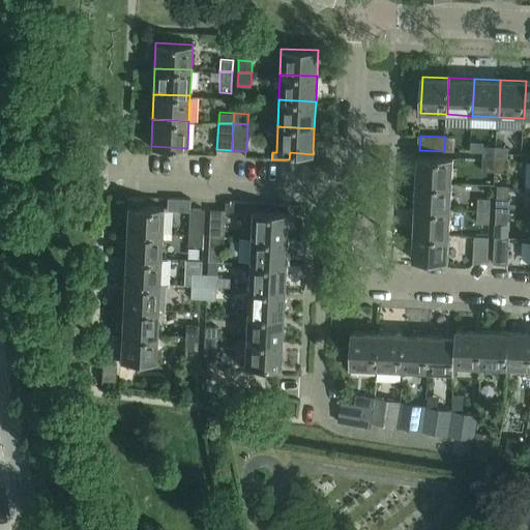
[(445,137),(444,151),(445,151),(455,152),(457,138),(446,137),(445,137)]
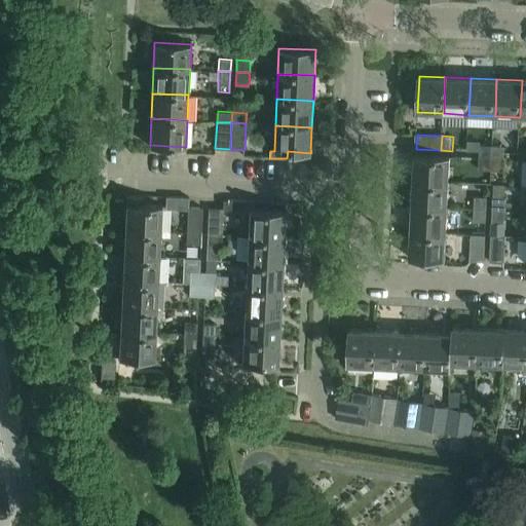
[(481,145),(481,155),(481,158),(487,158),(492,158),(492,146),(481,145)]
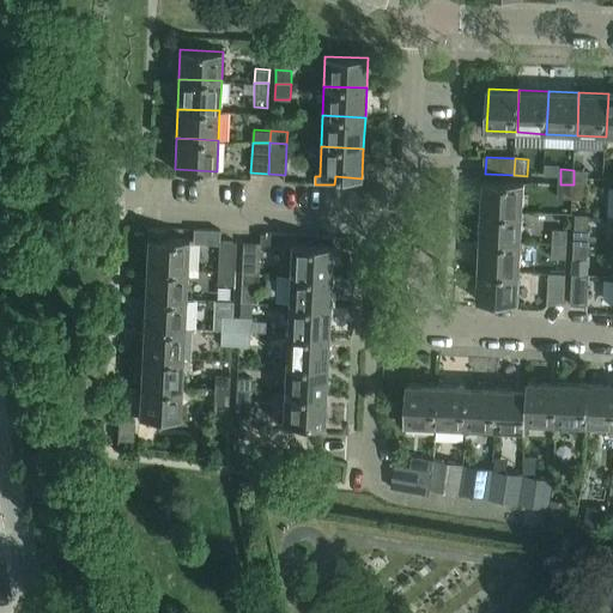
[(574,170),(574,184),(575,184),(589,186),(589,184),(589,177),(590,171),(575,170),(574,170)]
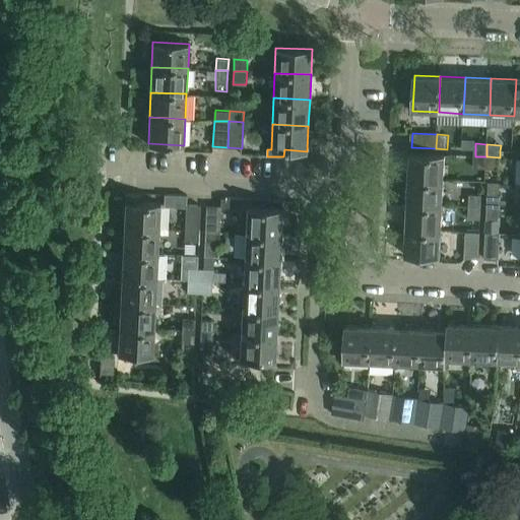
[(409,179),(445,180),(446,154),(410,152),(409,179)]
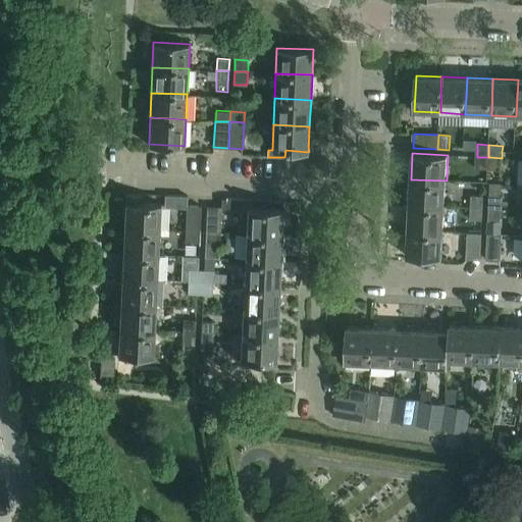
[(477,154),(476,169),(485,169),(487,169),(488,157),(483,157),(477,157),(477,154)]
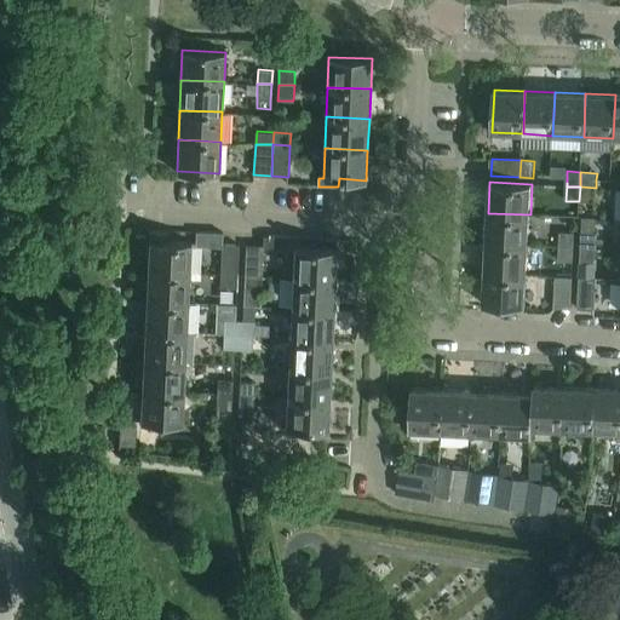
[(580,187),(579,201),(580,201),(584,202),(595,202),(596,188),(581,187),(580,187)]
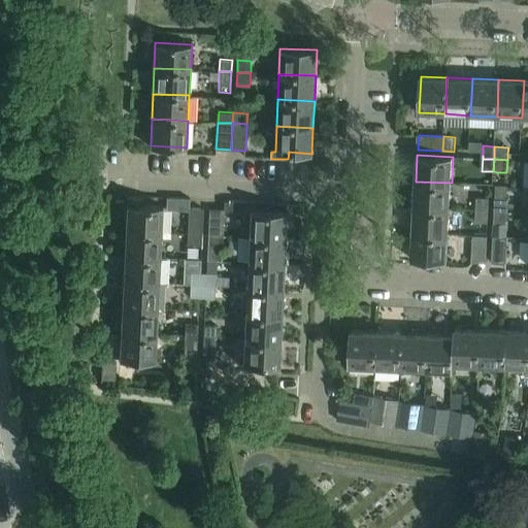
[(451,208),(452,183),(416,182),(415,206),(451,208)]
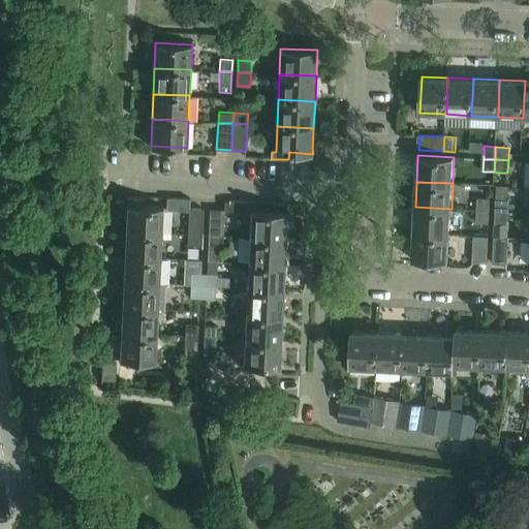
[(126,230),(162,231),(163,207),(144,206),(145,197),(127,197),(126,230)]
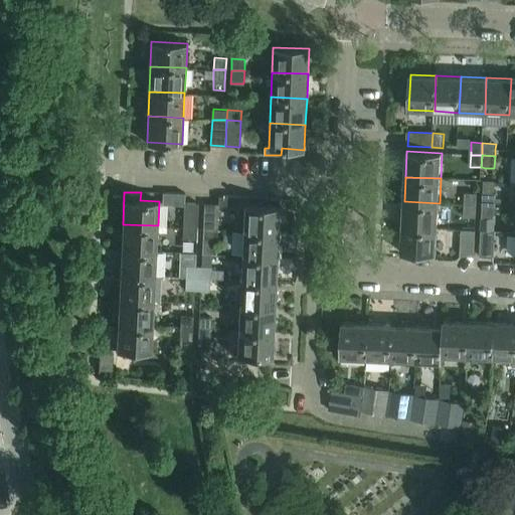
[(465,204),(465,205),(477,205),(478,193),(466,193),(465,204)]
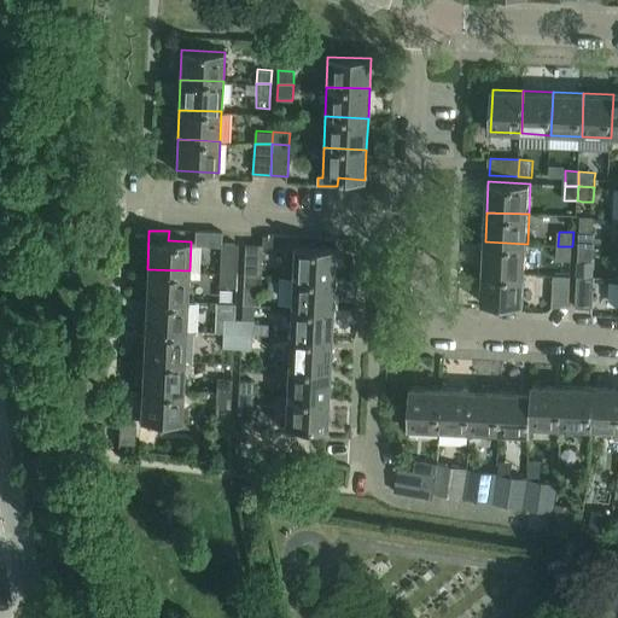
[(579,246),(579,248),(595,248),(595,234),(581,233),(579,246)]
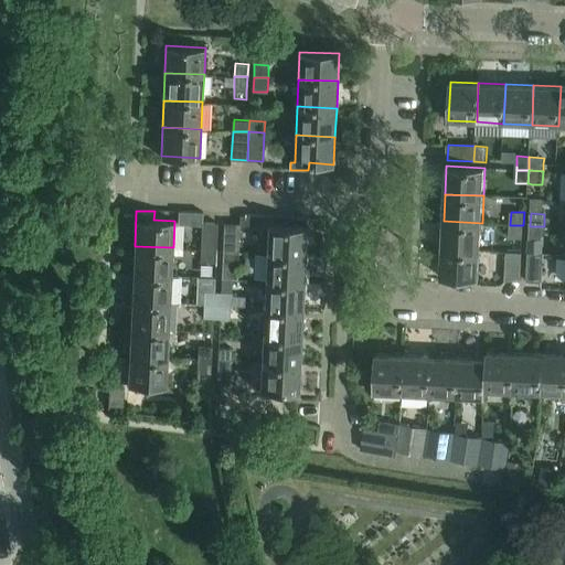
[(481,251),(482,223),(444,221),(443,248),(481,251)]
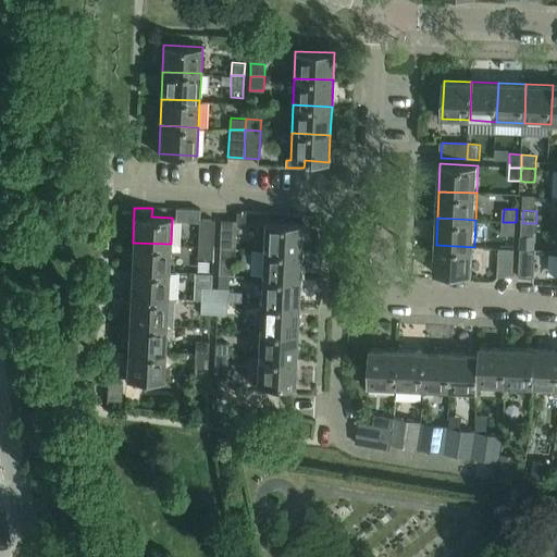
[(199,245),(214,246),(215,220),(200,219),(199,245)]
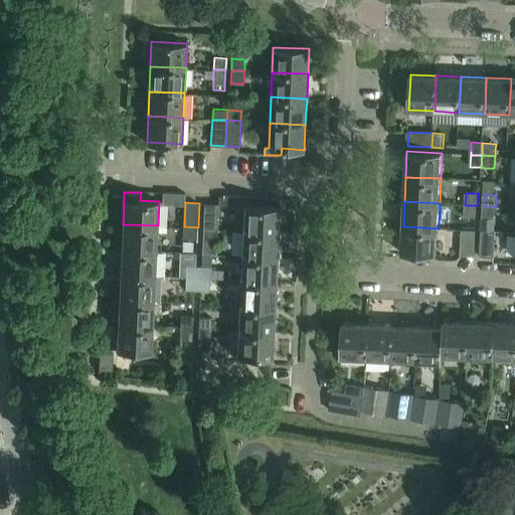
[(204,227),(204,228),(218,229),(218,228),(219,205),(219,204),(205,203),(204,227)]
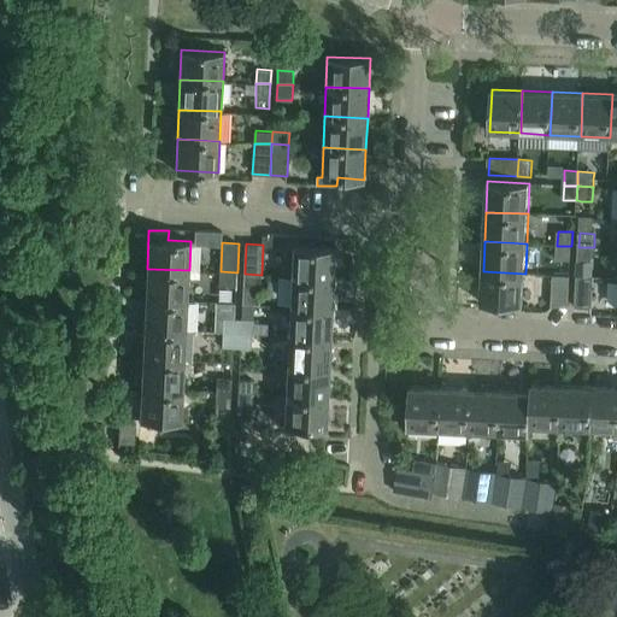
[(292,275),(292,276),(335,278),(335,277),(336,247),(294,246),(292,275)]
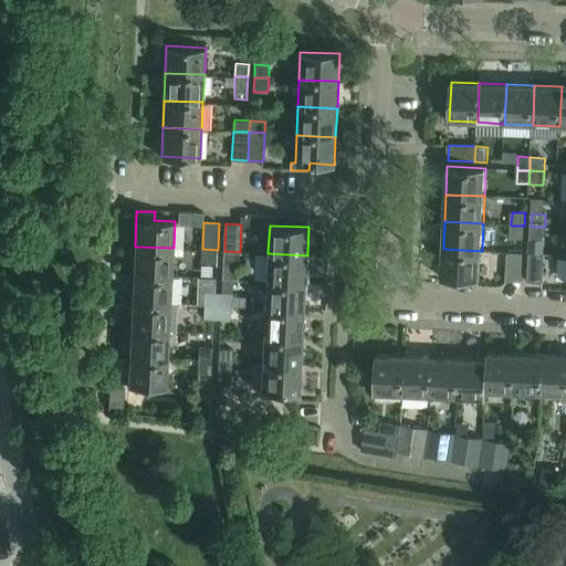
[(511,226),(511,239),(524,240),(524,236),(524,226),(511,226)]
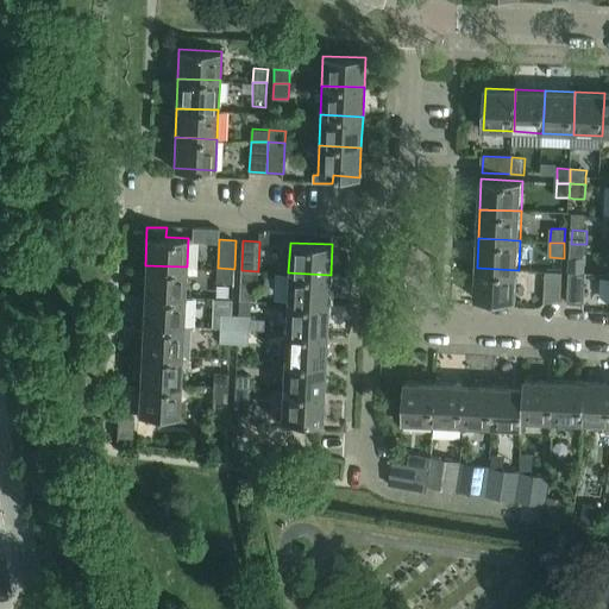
[(571,244),(571,258),(585,258),(586,244),(571,244)]
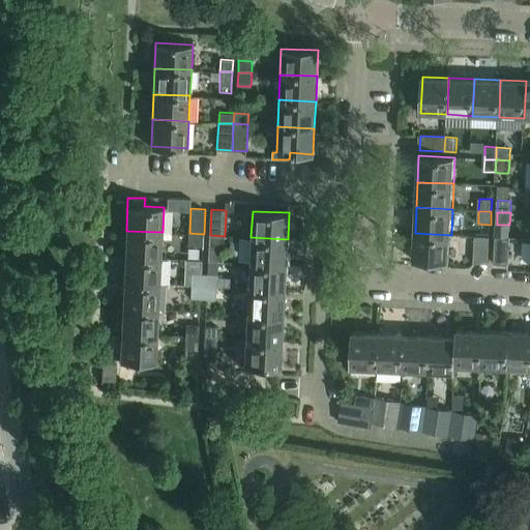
[(162,258),(163,232),(126,231),(124,256),(162,258)]
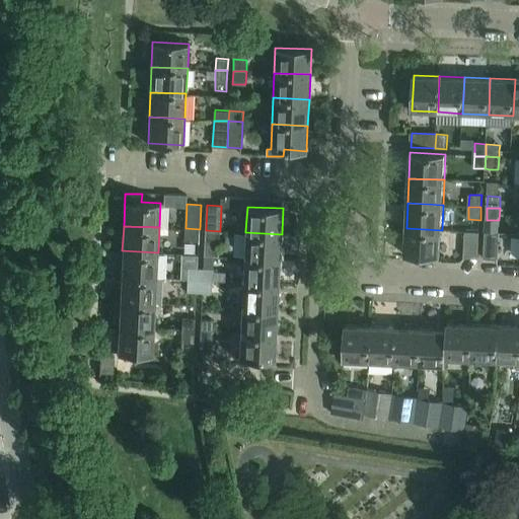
[(199,240),(200,229),(186,228),(184,240),(199,240)]
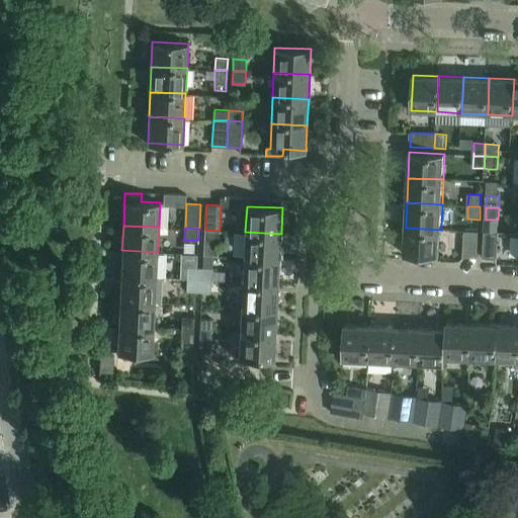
[(440,256),(441,230),(406,228),(405,254),(440,256)]
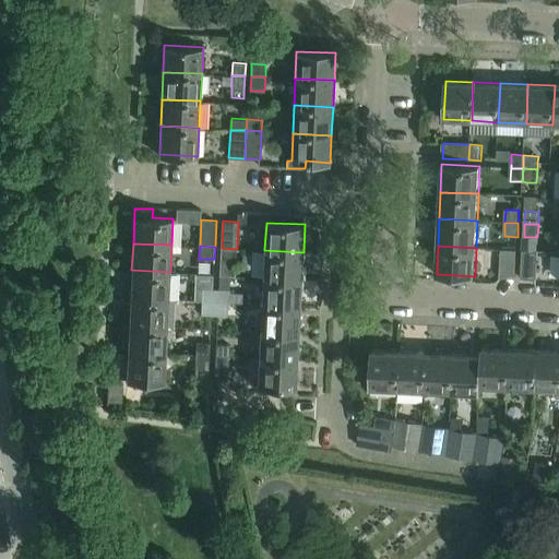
[(222,248),(221,260),(236,261),(237,249),(222,248)]
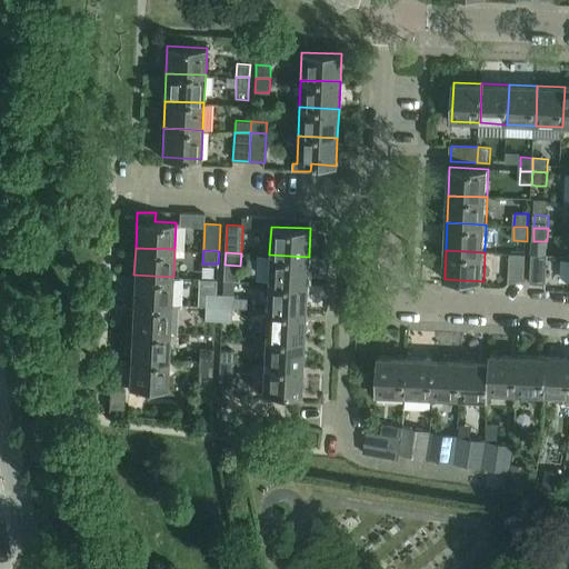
[(268,280),(268,282),(307,283),(307,282),(309,257),(269,255),(268,280)]
